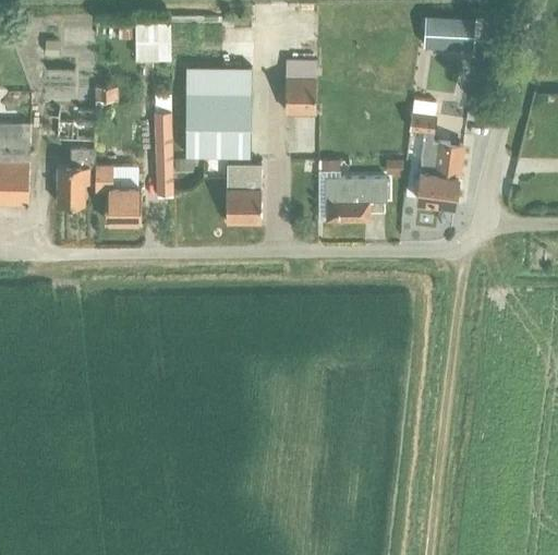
[(474,20),(425,17),(424,48),(473,50),(474,20)]
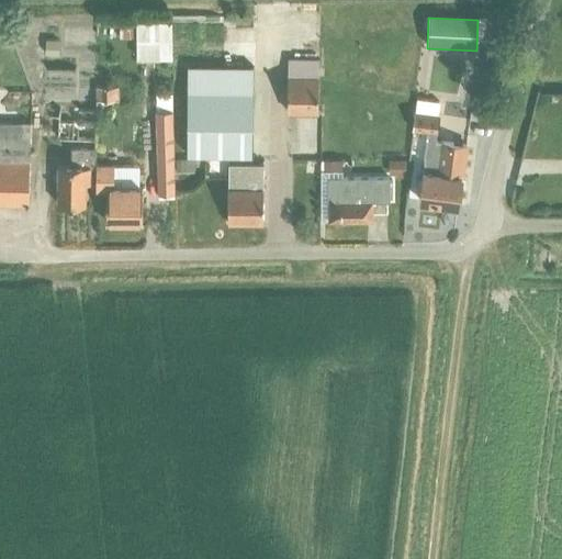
[(135,23),(119,23),(119,42),(135,42),(135,23)]
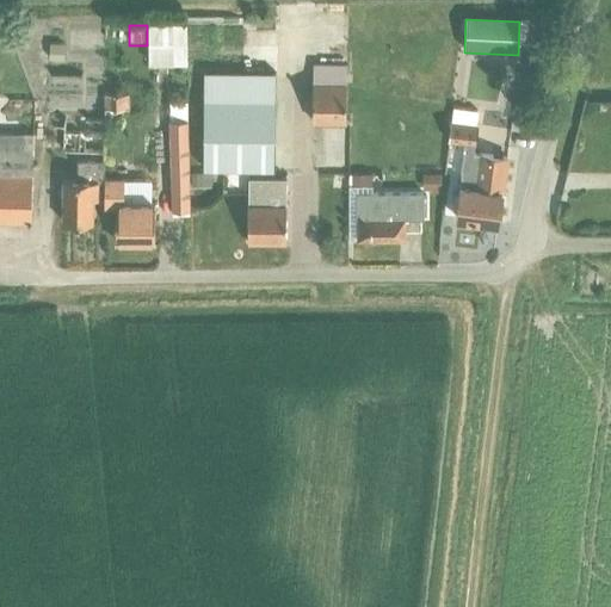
[(153,30),(153,72),(193,72),(193,29),(153,30)]
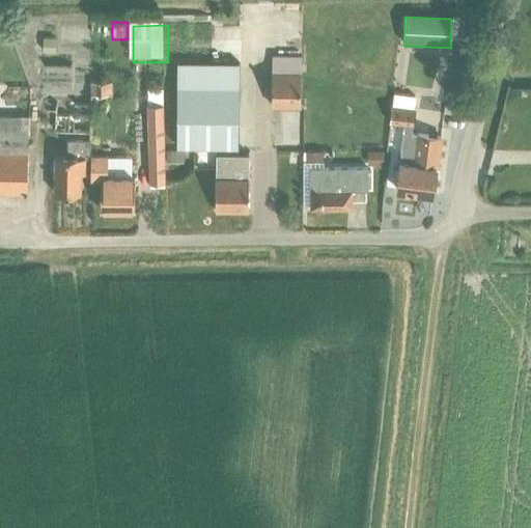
[(21,34),(3,35),(3,45),(21,44),(21,34)]
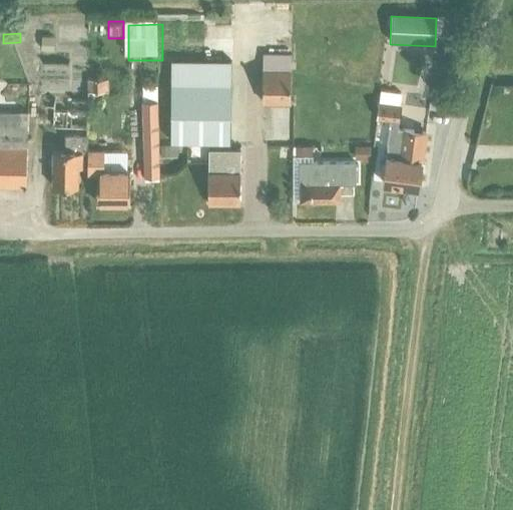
[(41,38),(41,51),(53,52),(53,39),(41,38)]
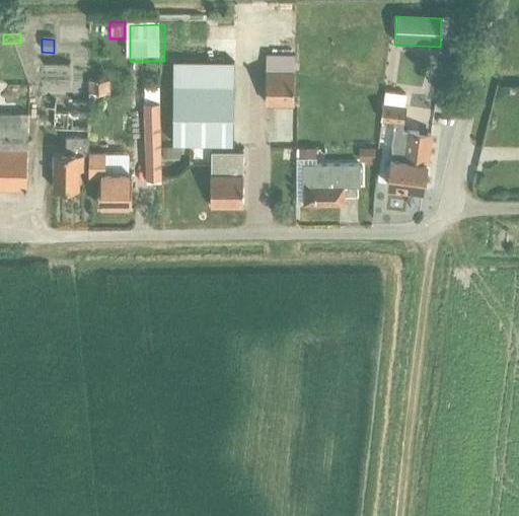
[(294,57),(266,57),(265,105),(293,106),(294,57)]
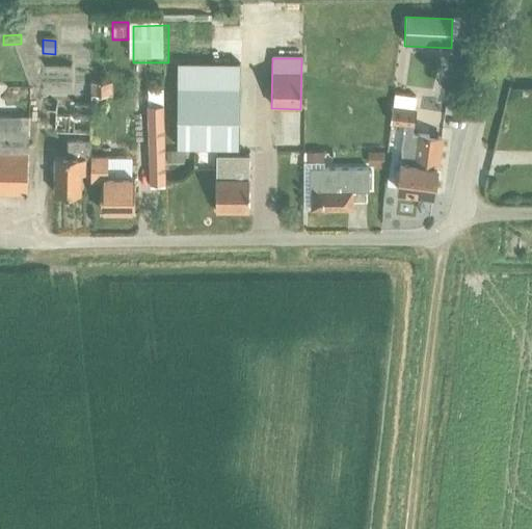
[(240,65),(178,64),(178,91),(177,150),(239,151),(240,93),(240,65)]
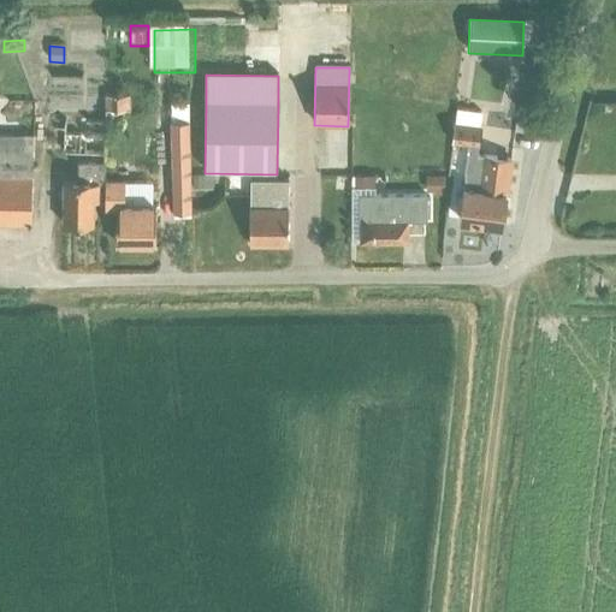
[(130,94),(106,94),(106,110),(130,110),(130,94)]
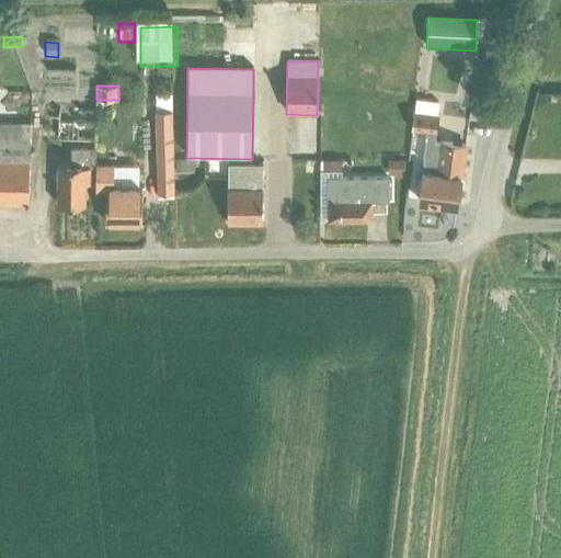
[(156,115),(158,202),(173,202),(172,114),(171,95),(156,97),(156,115)]
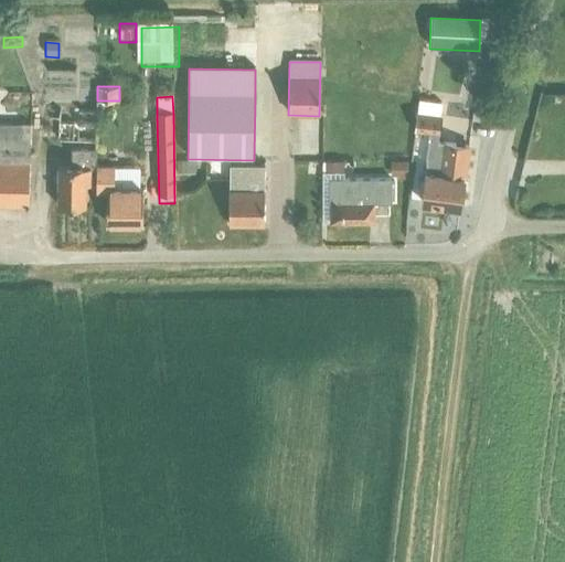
[(95,142),(96,113),(96,109),(80,109),(80,112),(80,124),(59,124),(57,141),(95,142)]
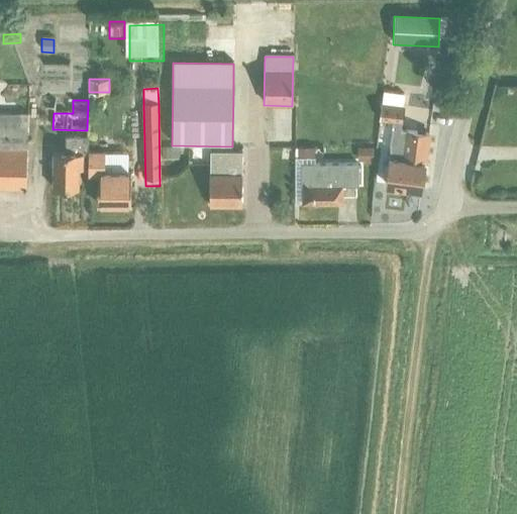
[(404,109),(382,106),(380,122),(402,125),(404,109)]
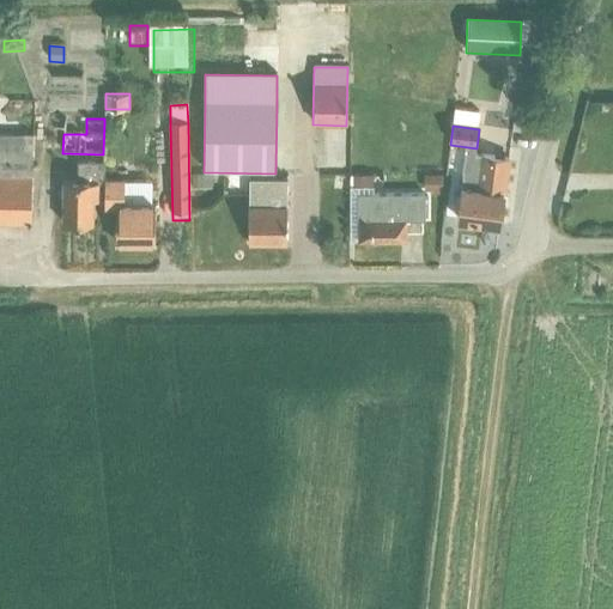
[(0,223),(30,223),(31,136),(0,135),(0,223)]
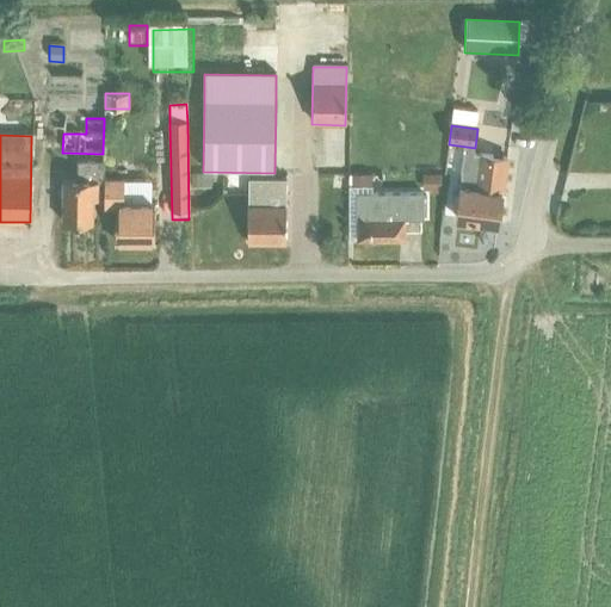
[(346,150),(319,154),(321,167),(349,163),(346,150)]
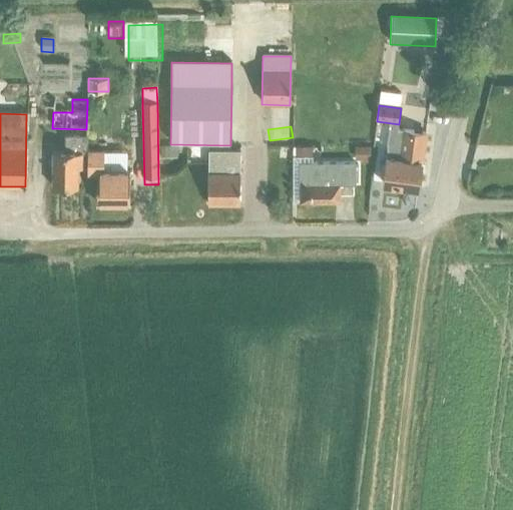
[(386,159),(383,185),(418,190),(426,135),(404,132),(401,153),(387,151),(386,159)]
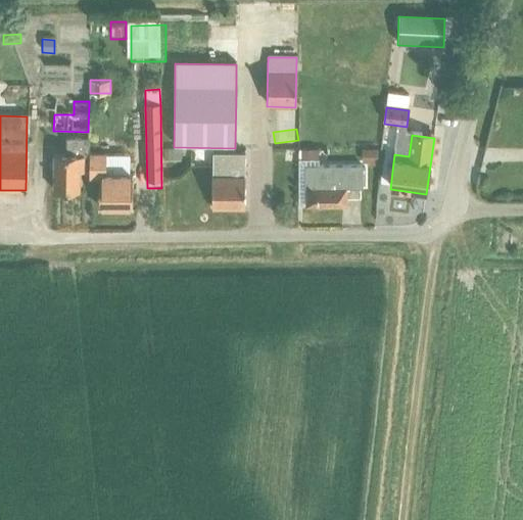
[(65,156),(53,156),(52,192),(79,193),(79,173),(83,173),(83,157),(89,157),(89,154),(89,138),(65,138),(65,156)]
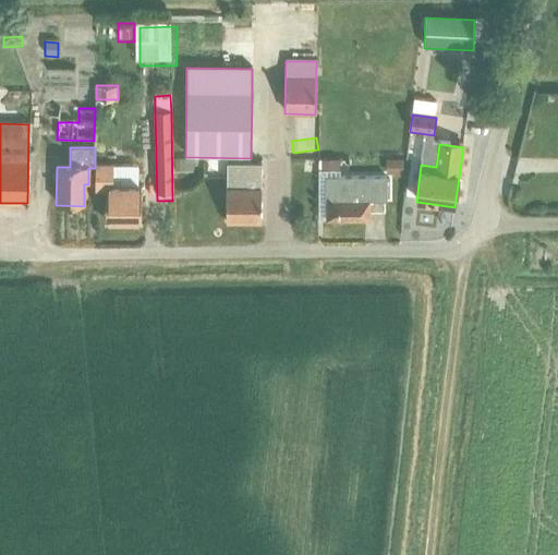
[(174,160),(176,172),(193,172),(192,159),(174,160)]
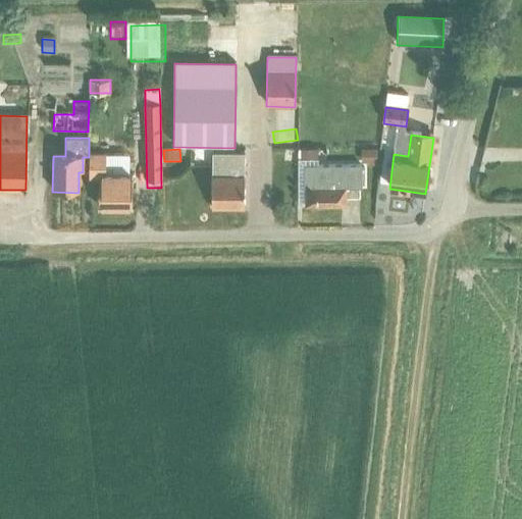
[(316,152),(301,152),(300,161),(316,160),(316,152)]
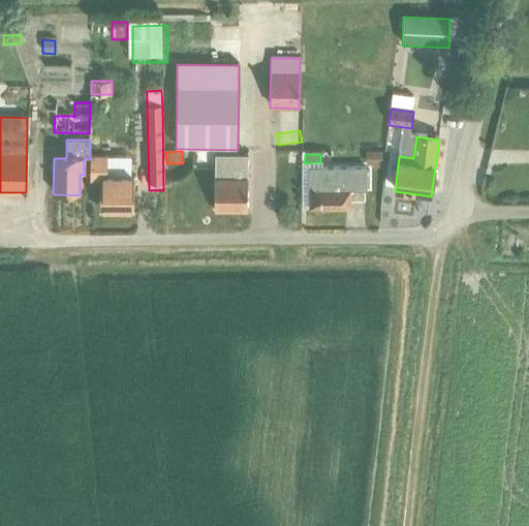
[(386,154),(369,154),(369,169),(386,169),(386,154)]
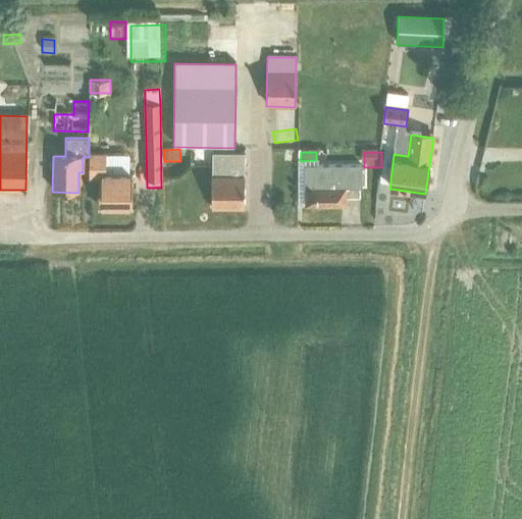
[(132,209),(132,174),(129,174),(129,156),(121,156),(105,156),(105,154),(89,154),(89,157),(88,175),(99,175),(99,208),(132,209)]
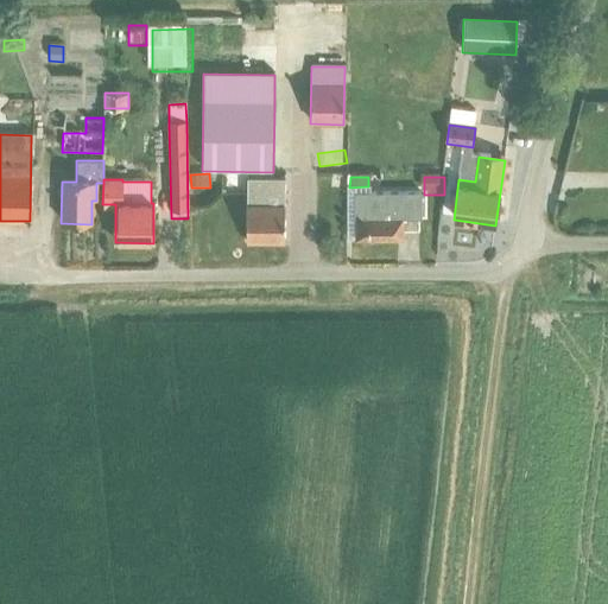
[(273,180),(247,179),(247,184),(246,245),(284,245),(285,195),(285,184),(285,180),(273,180)]
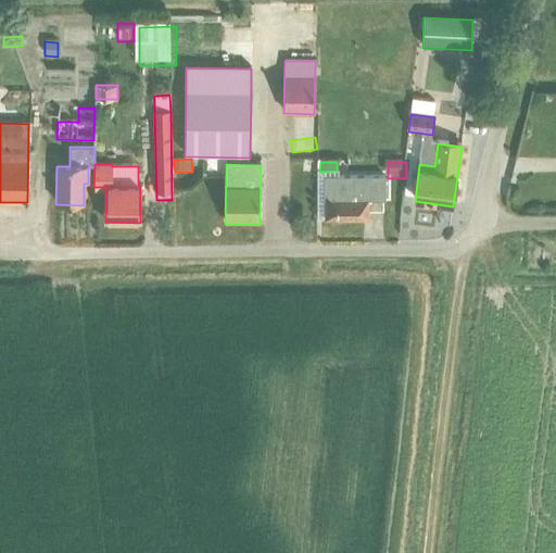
[(384,179),(324,179),(324,220),(367,220),(367,201),(386,201),(384,179)]
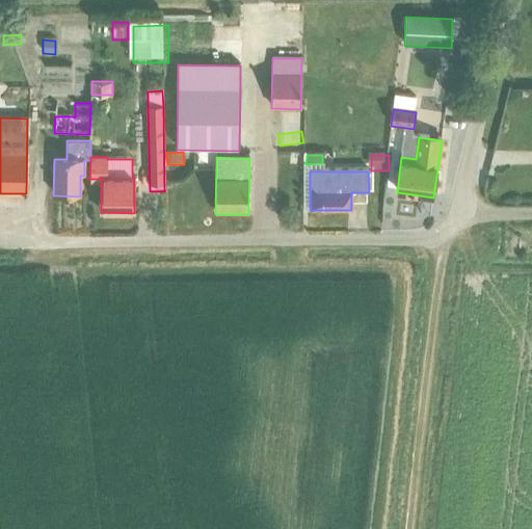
[(352,219),(325,217),(325,225),(351,227),(352,219)]
